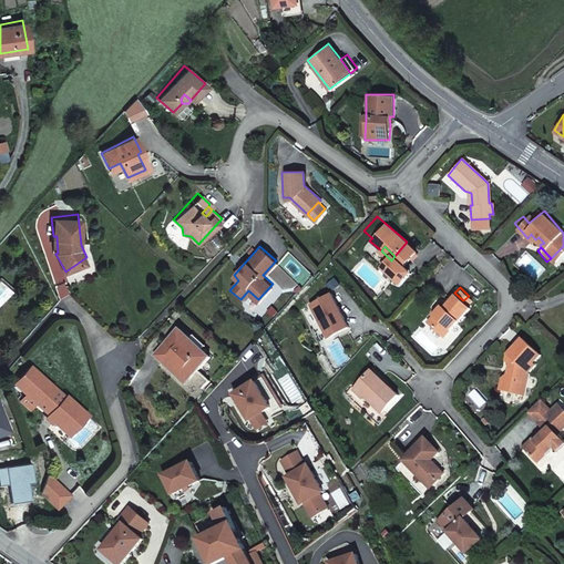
[(347,324),(329,290),(307,301),(325,336),(347,324)]
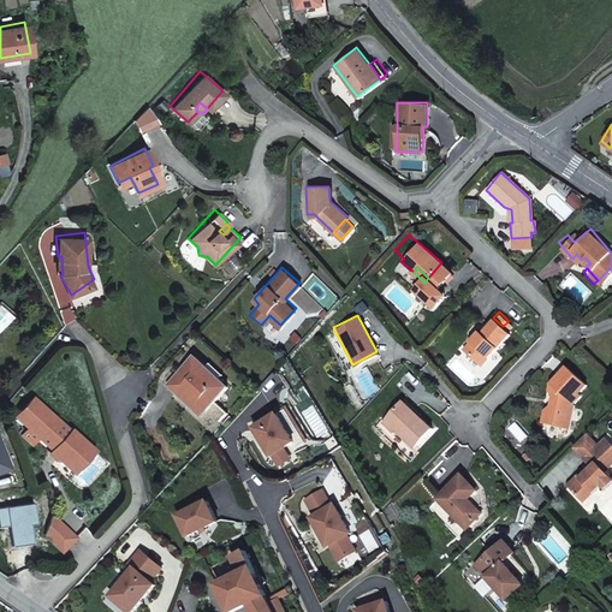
[(503,326),(493,318),(492,316),(462,346),(479,361),(507,331),(503,326)]
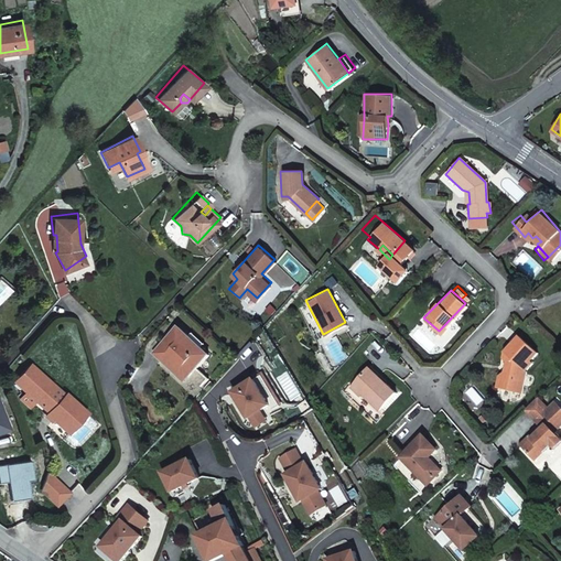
[(166,356),(189,377),(208,355),(176,325),(151,355),(161,363),(166,356)]
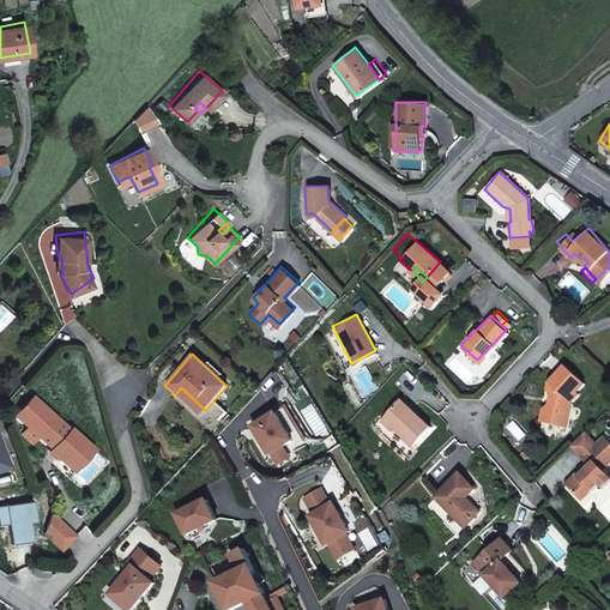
[(584,385),(563,362),(545,380),(548,382),(544,386),(551,393),(548,400),(543,402),(537,418),(561,427),(569,403),(567,402),(575,394),(574,392),(584,385)]
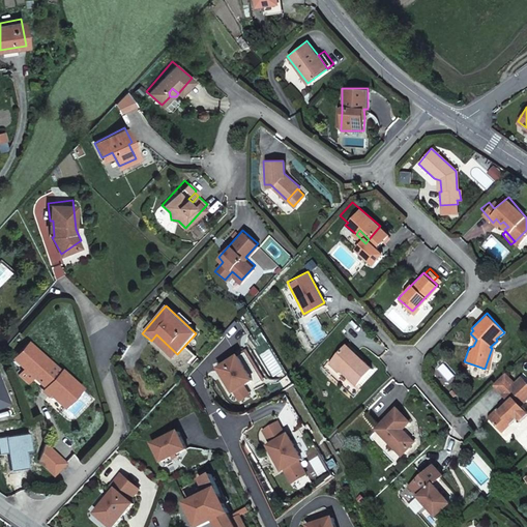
[(173,359),(177,354),(156,334),(151,341),(173,359)]
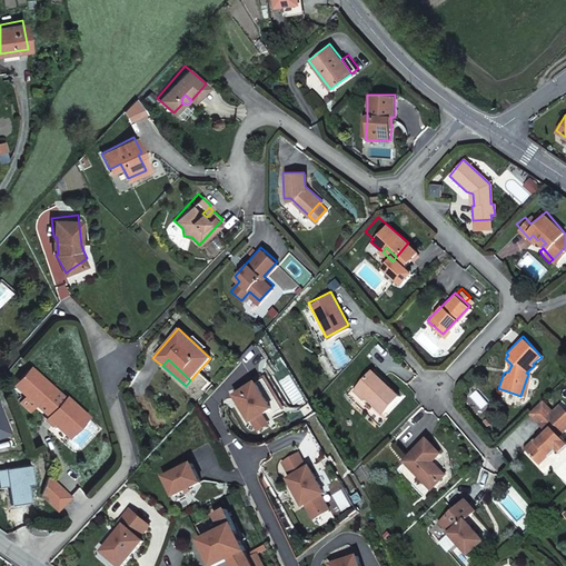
[(384,380),(371,367),(355,385),(380,411),(399,393),(386,378),(384,380)]
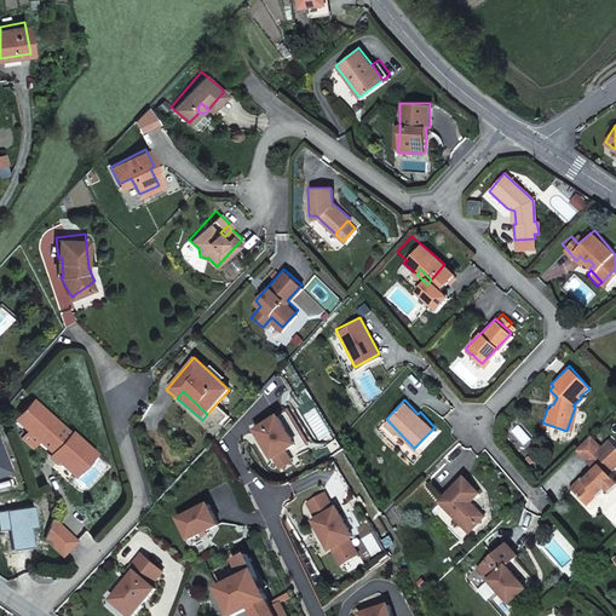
[(52,458),(75,477),(97,454),(73,432),(72,435),(36,401),(17,421),(55,455),(52,458)]
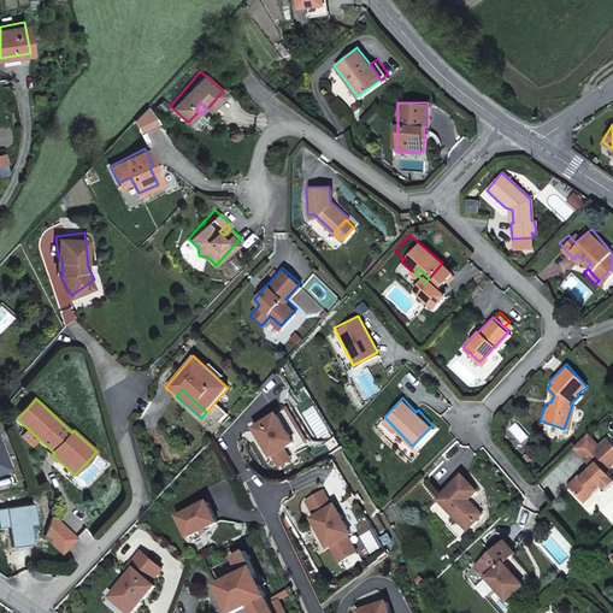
[(277,411),(254,424),(270,453),(294,438),(277,411)]
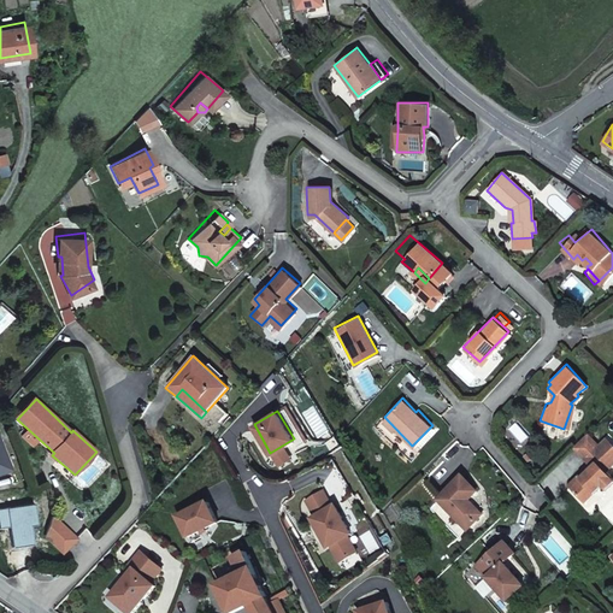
[(594,443),(583,431),(569,444),(585,464),(564,484),(576,499),(587,489),(591,494),(595,497),(612,479),(612,478),(603,469),(612,459),(612,446),(602,435),(594,443)]
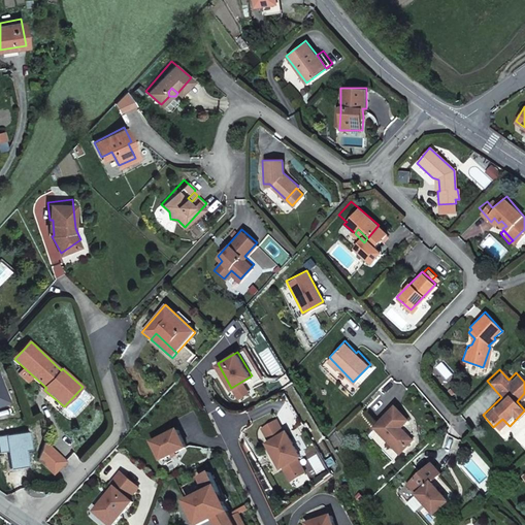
[(0,401),(9,398),(0,372),(0,401)]
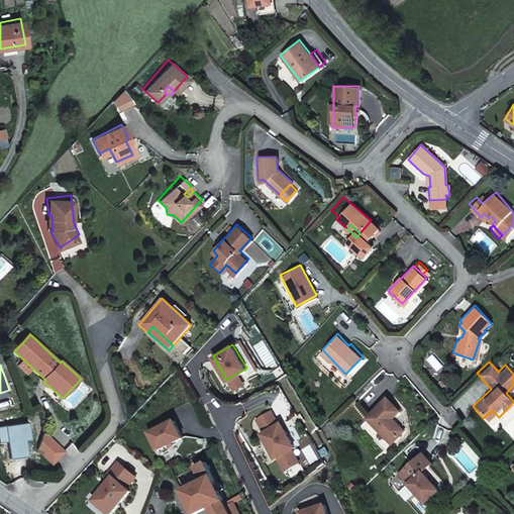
[(398,409),(385,395),(365,417),(389,442),(403,429),(391,416),(398,409)]
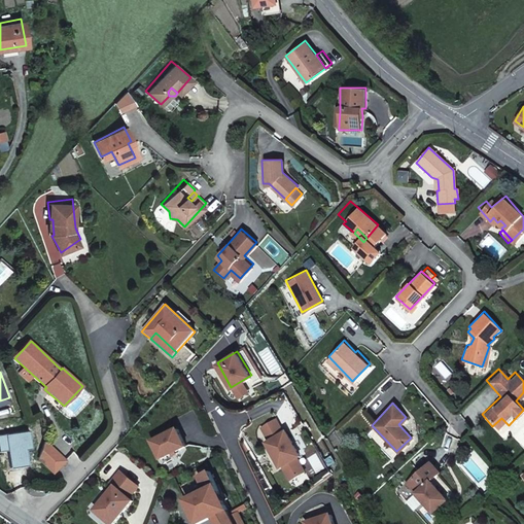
[(287,477),(303,468),(295,455),(298,453),(284,428),(282,430),(275,416),(258,425),(267,439),(264,440),(277,464),(280,463),(287,477)]
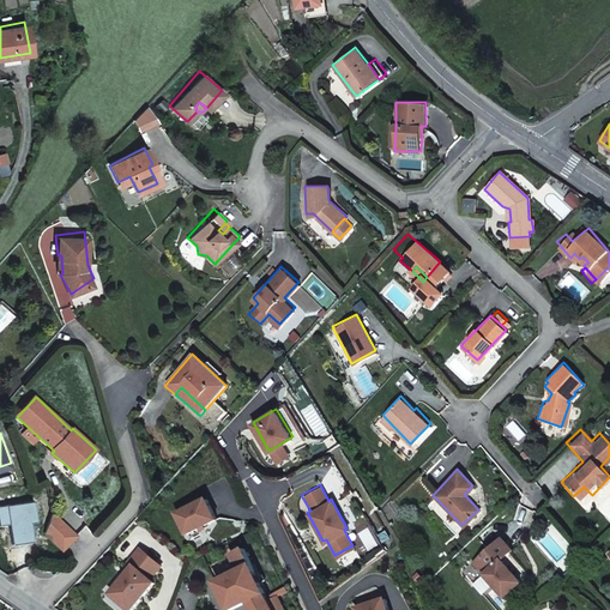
[(584,487),(573,496),(578,501),(589,491),(584,487)]
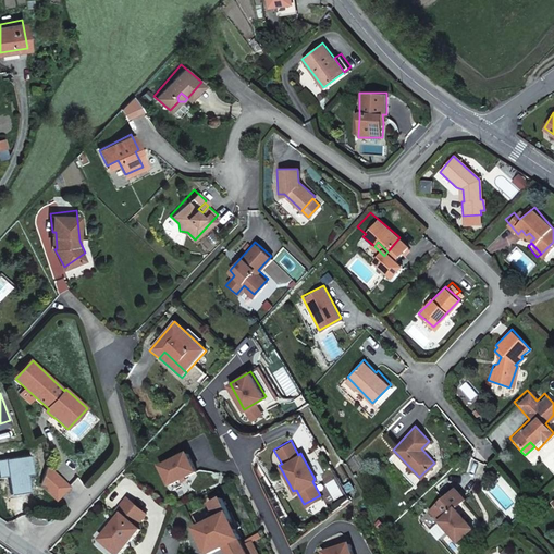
[(48,451),(42,469),(60,485),(71,472),(48,451)]
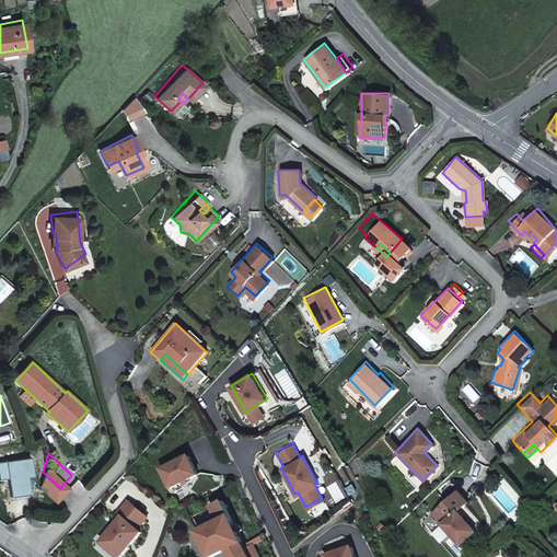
[(186,453),(159,468),(170,487),(197,472),(186,453)]
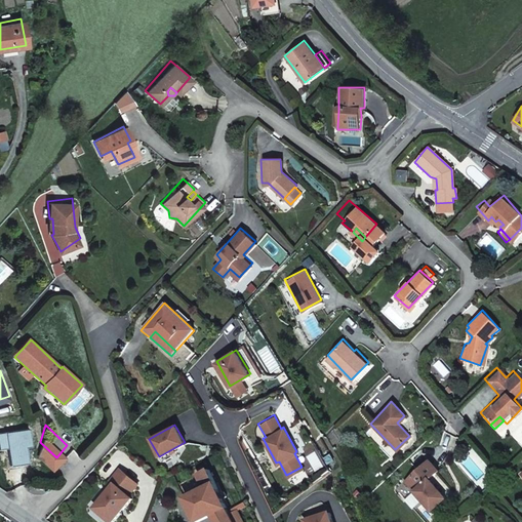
[(438,470),(428,459),(406,481),(433,510),(447,496),(431,478),(438,470)]
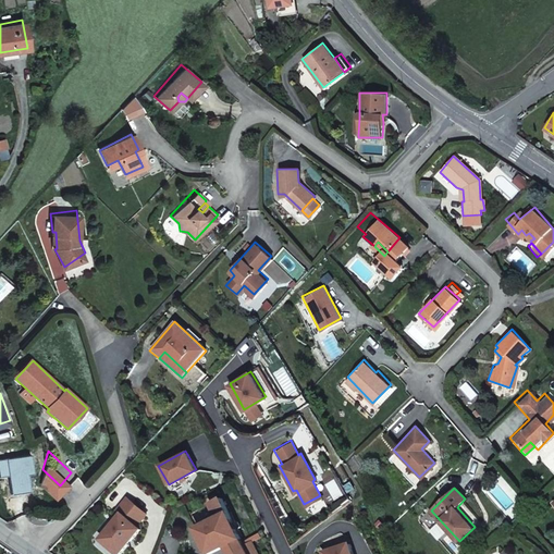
[(98,531),(115,548),(124,538),(121,534),(124,530),(127,533),(138,524),(134,520),(145,508),(127,493),(117,504),(121,508),(98,531)]
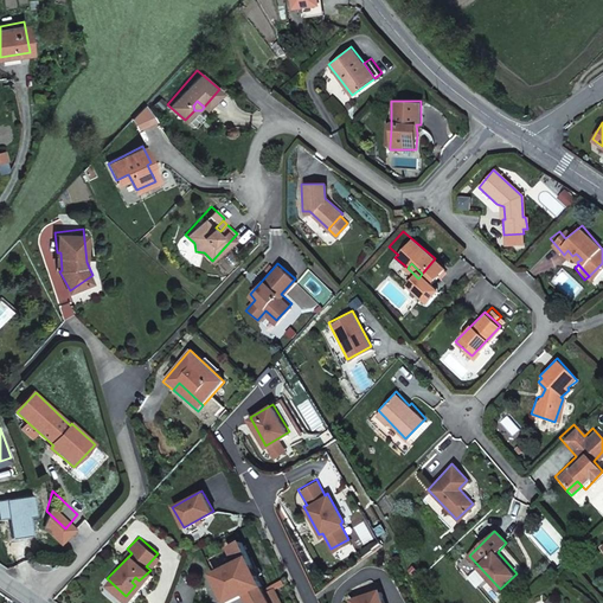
[(245,594),(247,596),(262,585),(239,544),(226,550),(233,564),(225,569),(223,566),(216,570),(219,576),(212,581),(224,602),(226,602),(231,601),(245,594)]
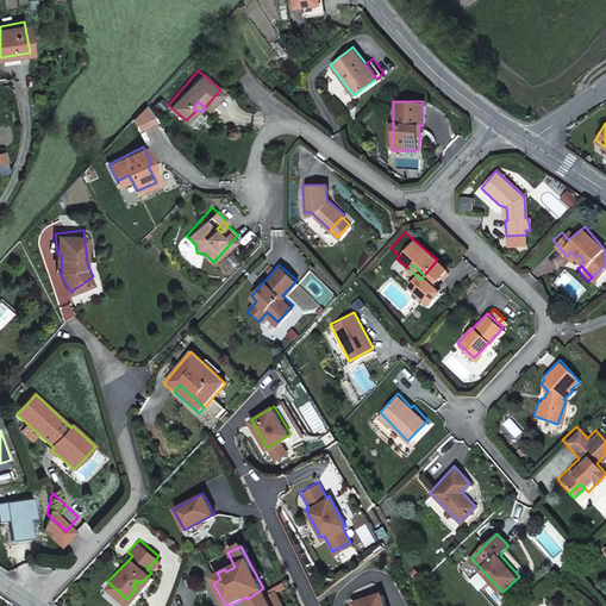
[(248,599),(250,605),(283,605),(274,587),(266,592),(263,588),(248,599)]
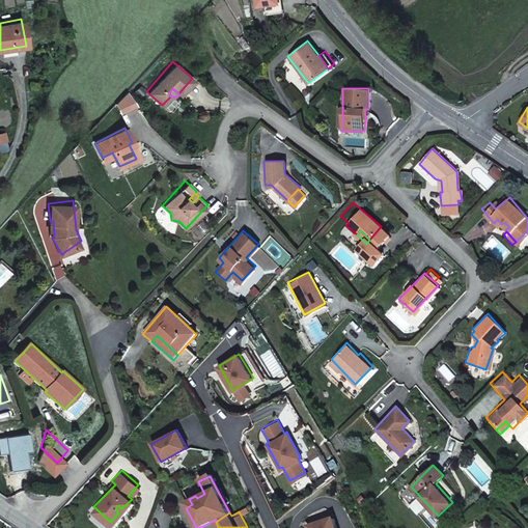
[(335,527),(332,517),(306,524),(307,527),(335,527)]
